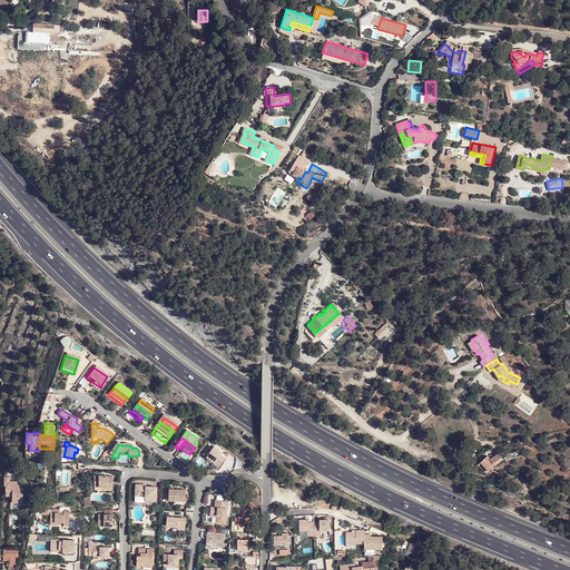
[(212,450),(207,455),(216,462),(218,467),(222,462),(217,459),(219,455),(212,450)]
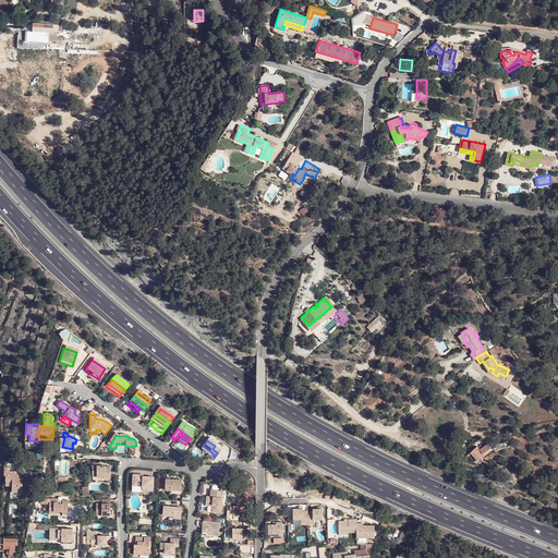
[(476,446),(469,451),(477,462),(484,456),(483,453),(490,448),(486,443),(478,449),(476,446)]
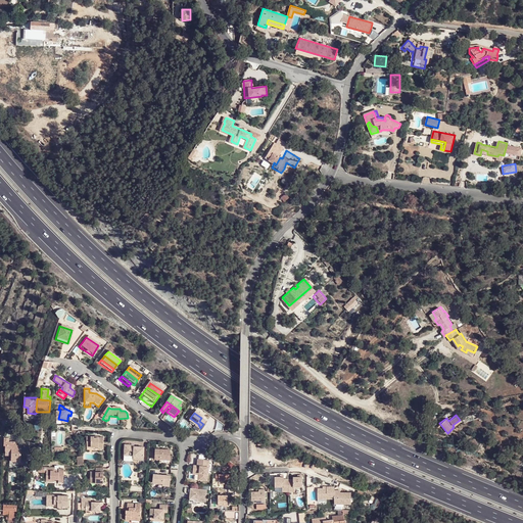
[(198,424),(190,418),(189,419),(187,417),(184,421),(194,428),(198,431),(200,428),(198,424)]
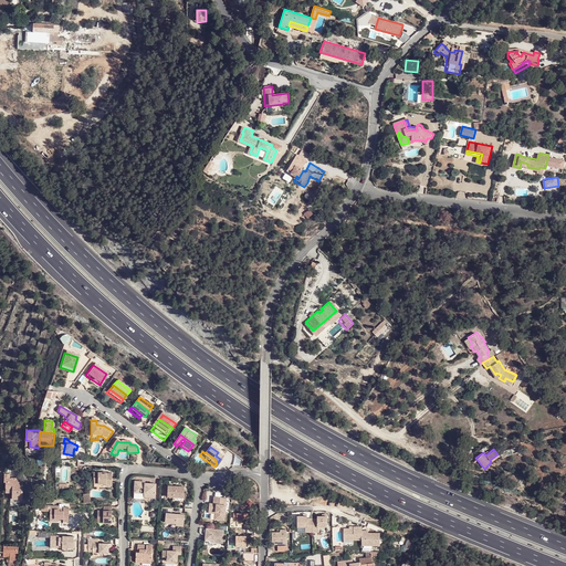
[(12,500),(22,500),(22,482),(18,482),(18,478),(11,478),(11,479),(9,479),(10,474),(4,474),(4,481),(6,482),(6,493),(12,493),(12,500)]
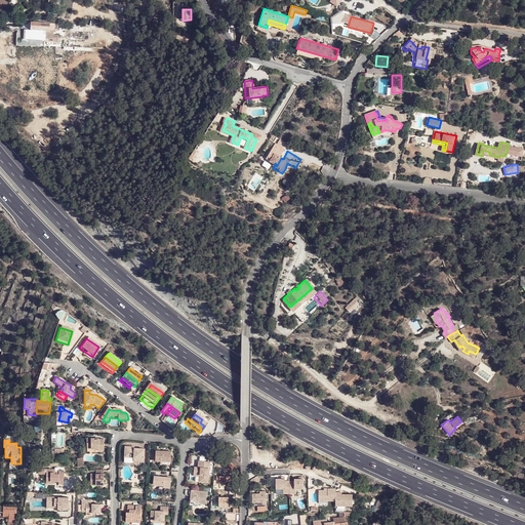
[(97,453),(104,453),(104,444),(101,444),(101,443),(88,443),(88,453),(97,453)]
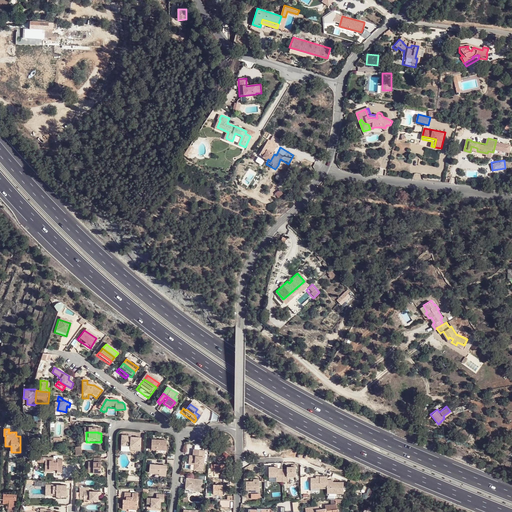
[(141,451),(141,441),(137,441),(137,439),(131,439),(131,438),(123,438),(122,447),(131,447),(131,450),(141,451)]
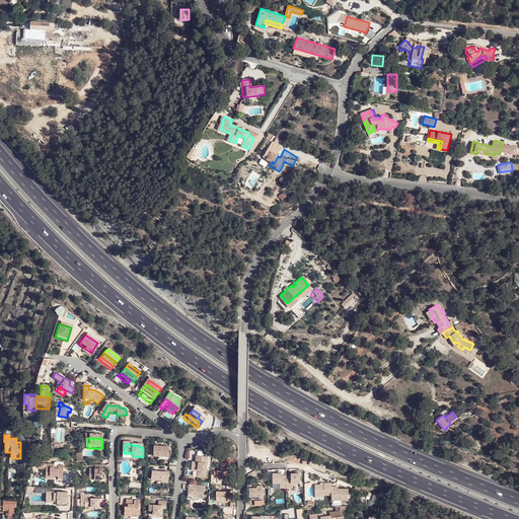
[(159,456),(169,456),(169,447),(154,446),(153,455),(159,456)]
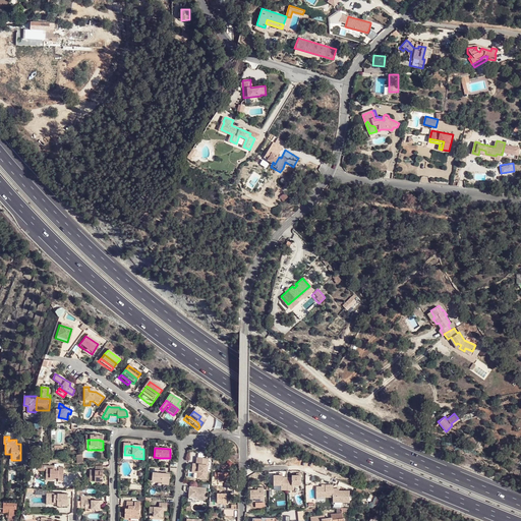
[(133,455),(124,455),(124,460),(132,460),(137,463),(139,463),(141,462),(143,460),(143,459),(133,458),(133,455)]
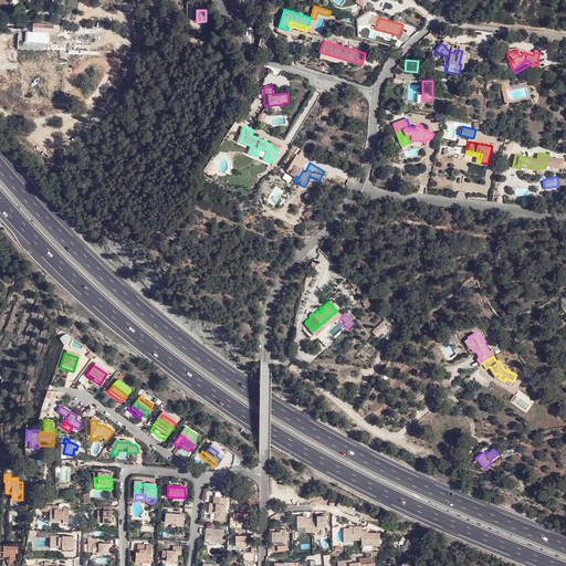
[(220,512),(219,520),(224,520),(227,498),(216,496),(215,503),(210,503),(209,511),(220,512)]
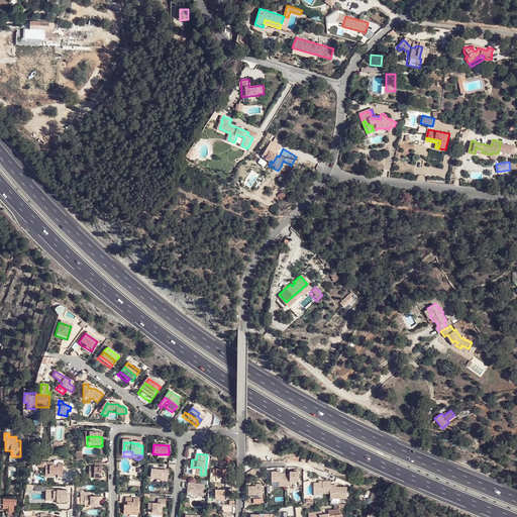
[(43,462),(44,474),(53,473),(53,472),(56,472),(56,475),(62,475),(60,461),(55,462),(55,458),(50,458),(50,461),(43,462)]
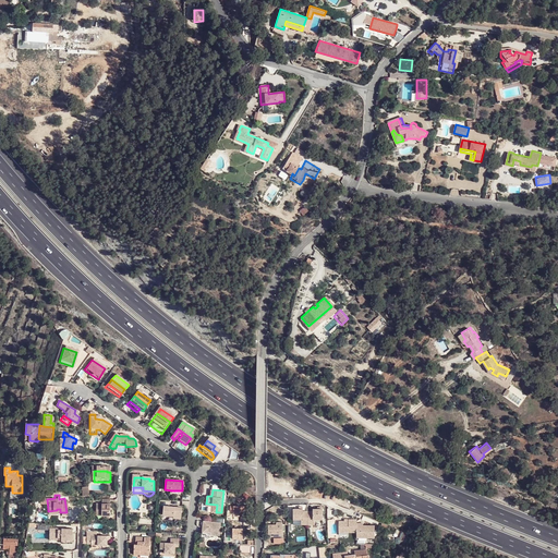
[(217,505),(206,504),(206,507),(211,508),(211,511),(216,512),(217,505)]
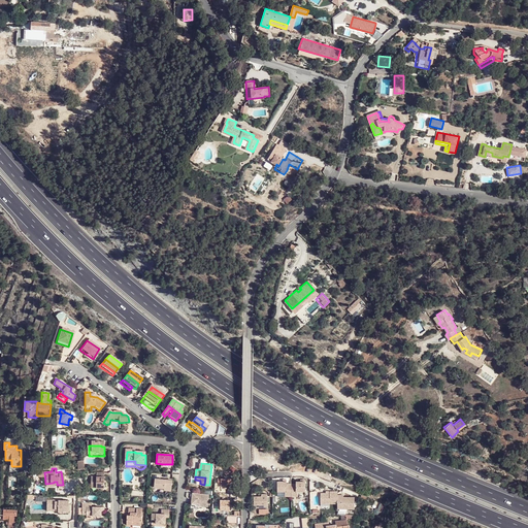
[(91,493),(104,493),(105,477),(98,477),(98,483),(91,483),(91,493)]
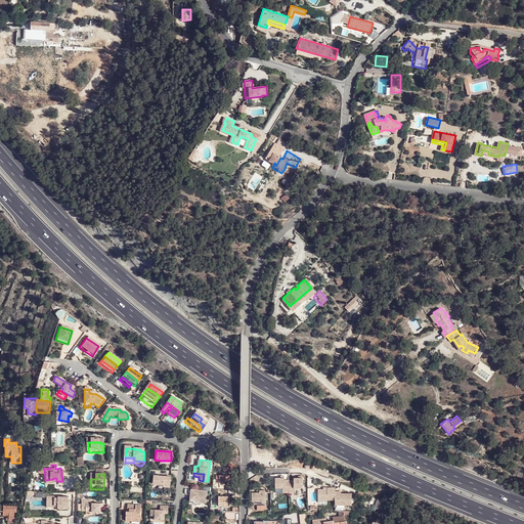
[(171,489),(171,478),(155,477),(154,485),(162,486),(163,488),(171,489)]
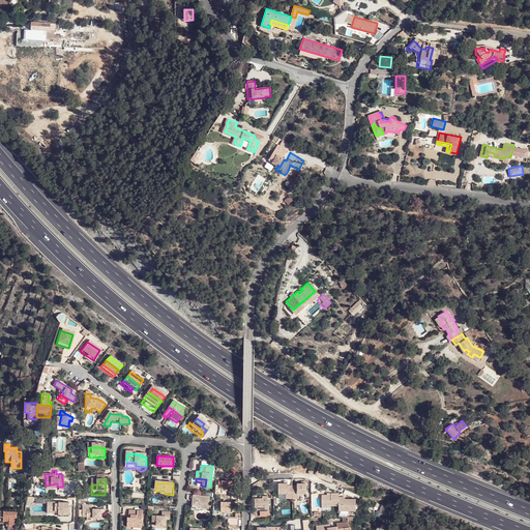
[(289,483),(280,483),(280,494),(287,494),(287,499),(300,499),(300,494),(307,494),(308,484),(299,483),(299,487),(289,487),(289,483)]
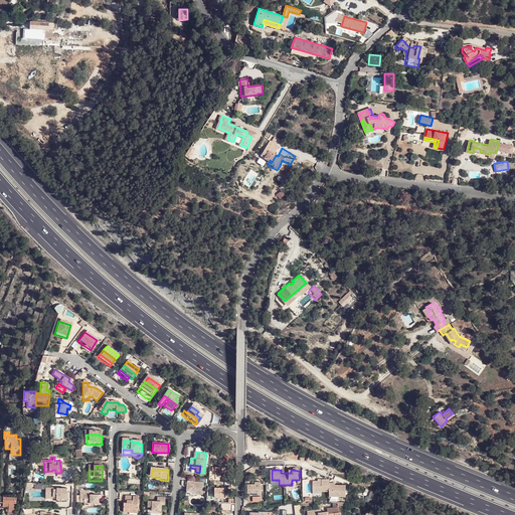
[(320,482),(315,482),(315,493),(332,492),(332,496),(339,496),(348,496),(348,484),(331,485),(331,480),(323,480),(324,482),(320,482)]
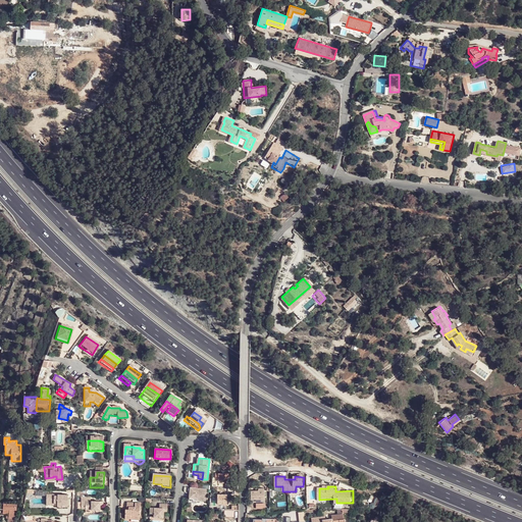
[(258,490),(251,490),(252,497),(252,501),(266,501),(265,487),(259,487),(258,490)]
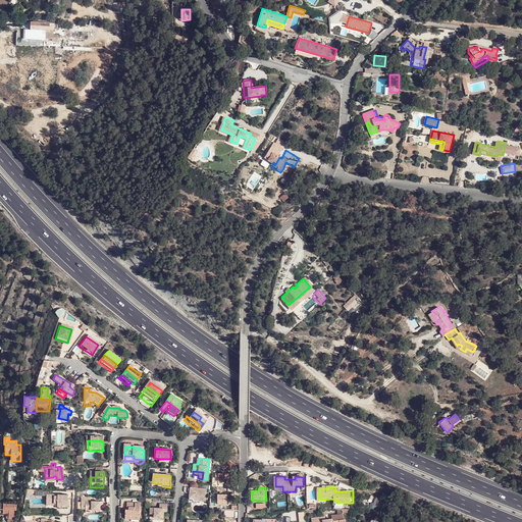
[(196,501),(206,502),(207,490),(191,488),(189,503),(196,504),(196,501)]
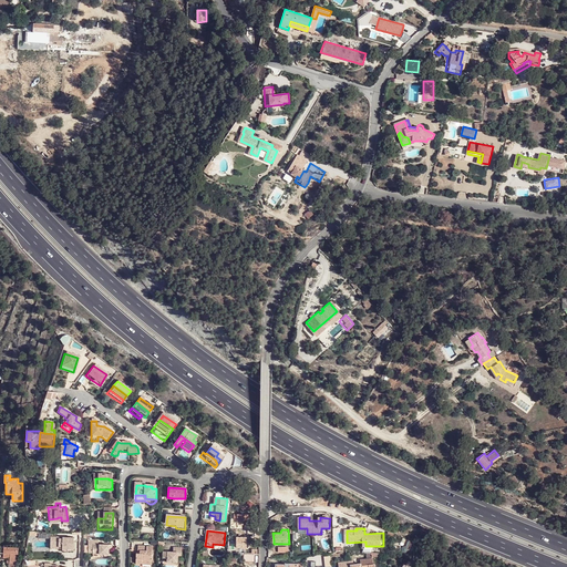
[(59,552),(65,550),(65,548),(72,547),(73,536),(50,536),(50,548),(59,548),(59,552)]
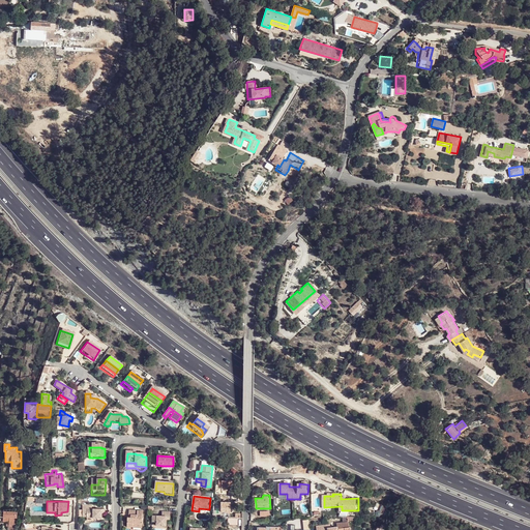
[(86,514),(101,516),(101,510),(105,510),(105,506),(87,506),(86,514)]
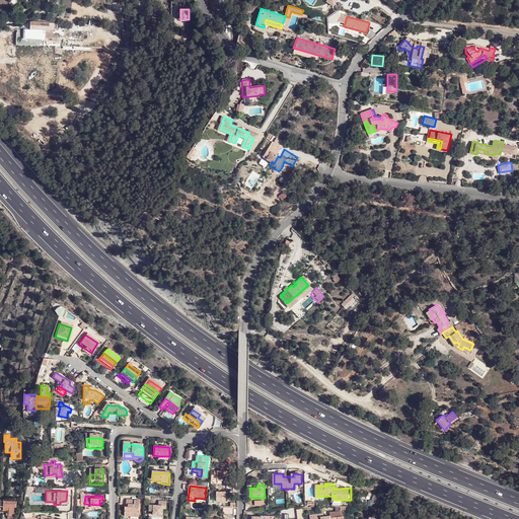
[(16,502),(0,501),(0,511),(8,512),(8,514),(15,515),(15,509),(16,509),(16,502)]
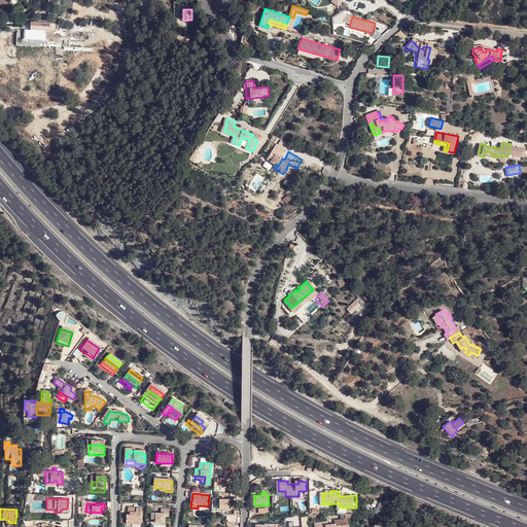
[(134,522),(142,523),(142,510),(128,508),(128,513),(132,513),(132,516),(126,515),(126,525),(134,526),(134,522)]
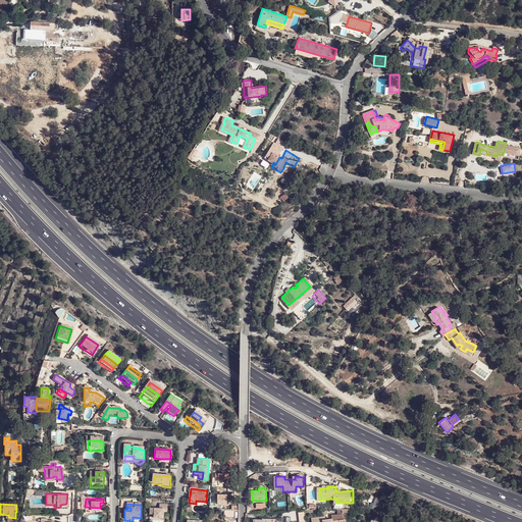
[(167,512),(168,504),(162,504),(161,508),(151,508),(151,514),(156,515),(156,519),(164,519),(164,512),(167,512)]
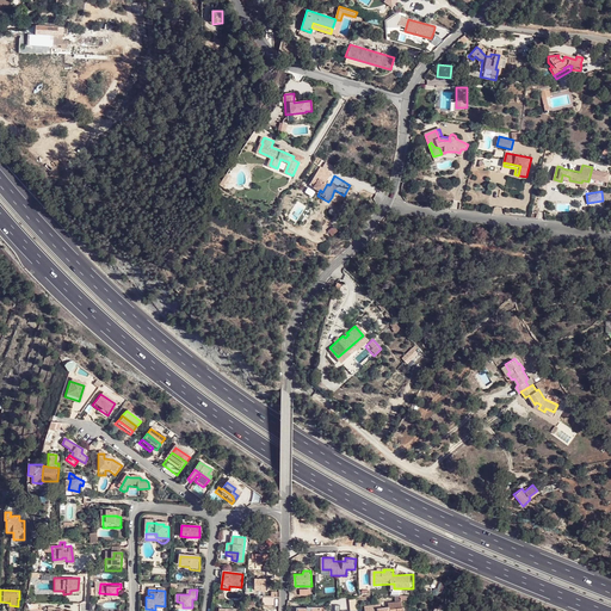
[(399,599),(407,599),(407,594),(394,596),(394,602),(387,602),(388,606),(380,606),(380,604),(371,604),(371,608),(370,610),(401,610),(401,606),(400,606),(399,599)]
